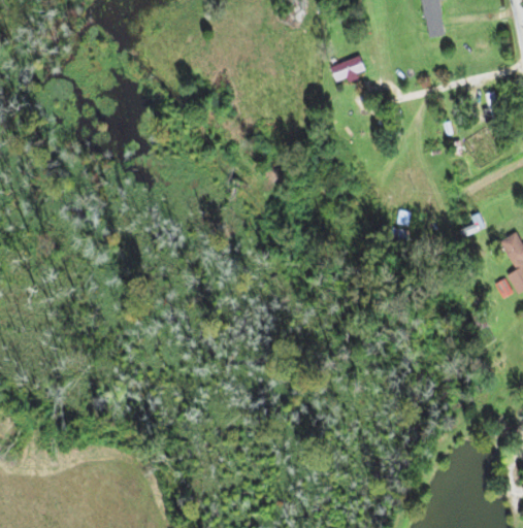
[(440,0),(421,0),(427,38),(446,35),(440,0)]
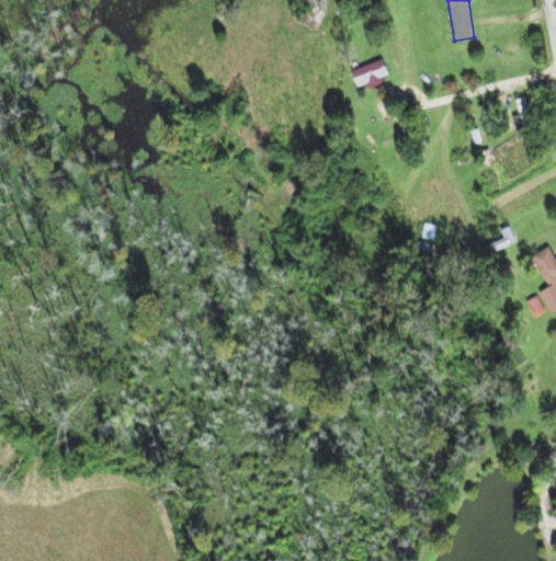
[(389,75),(384,58),(352,70),(359,87),(389,75)]
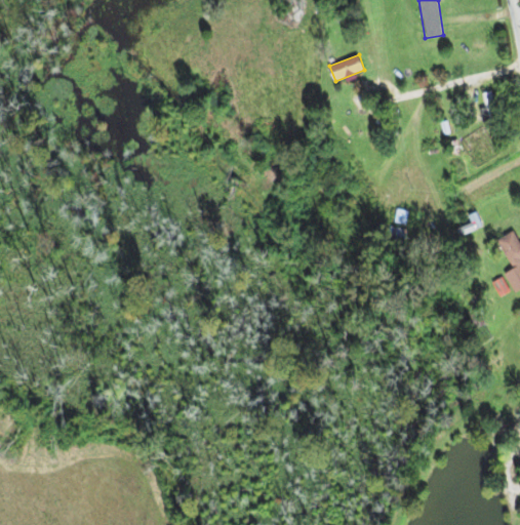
[(404,239),(404,229),(390,229),(390,239),(404,239)]
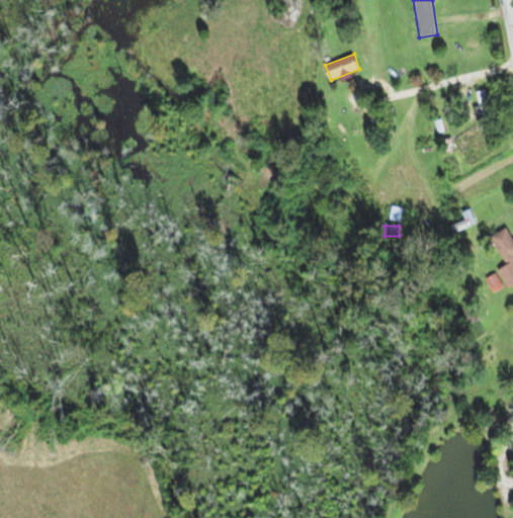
[(497,270),(508,289),(512,286),(512,234),(508,227),(491,237),(507,264),(497,270)]
